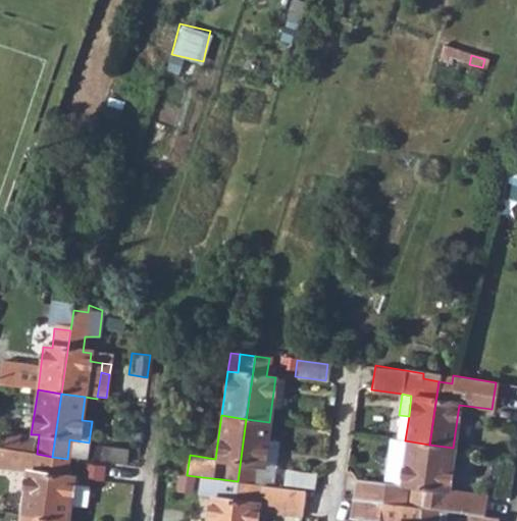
[(246,419),(238,481),(251,483),(254,465),(263,466),(269,422),(246,419)]
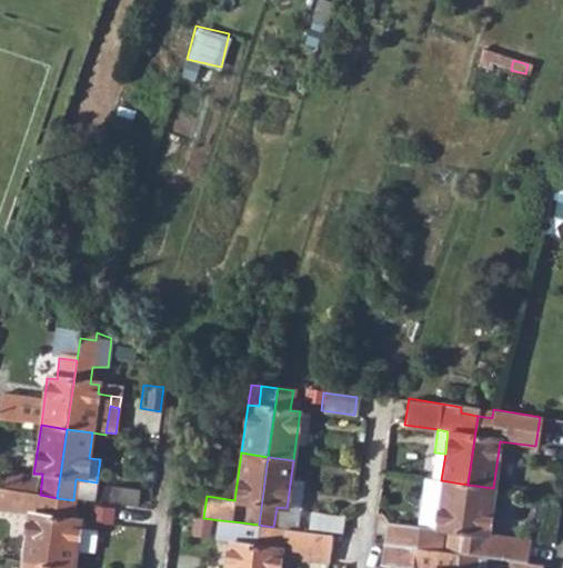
[(12,475),(10,490),(31,495),(33,478),(12,475)]
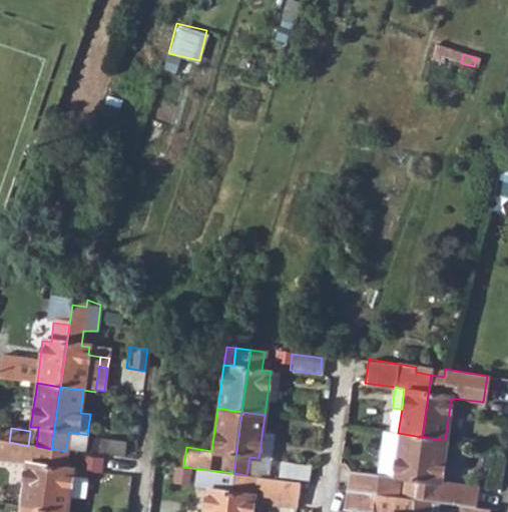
[(68,432),(66,451),(83,453),(87,435),(68,432)]
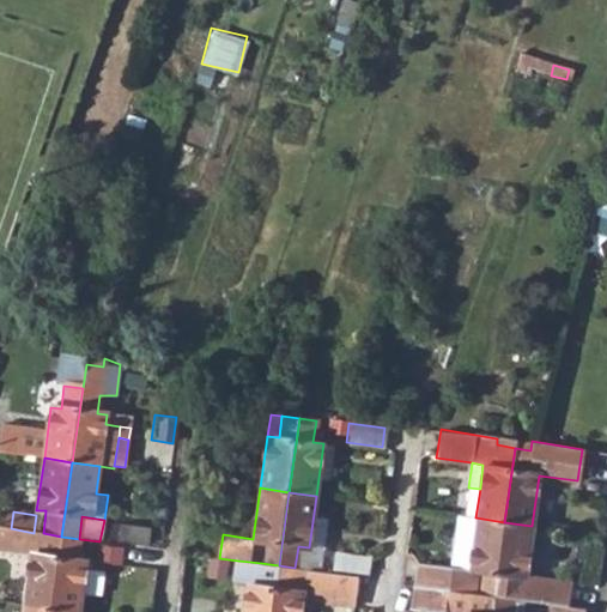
[(472,549),(468,569),(478,570),(475,594),(495,597),(504,522),(475,517),(472,549)]
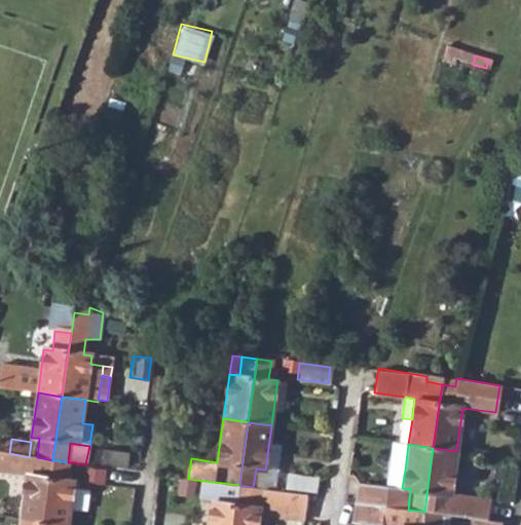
[(433,448),(424,512),(439,513),(469,518),(484,520),(487,498),(450,493),(456,451),(433,448)]
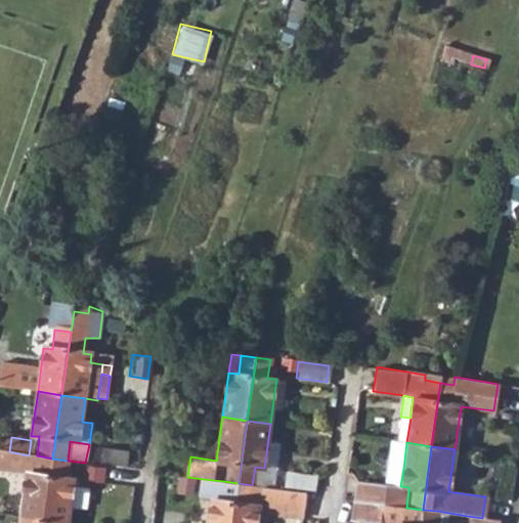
[(94,449),(92,462),(123,465),(124,453),(94,449)]
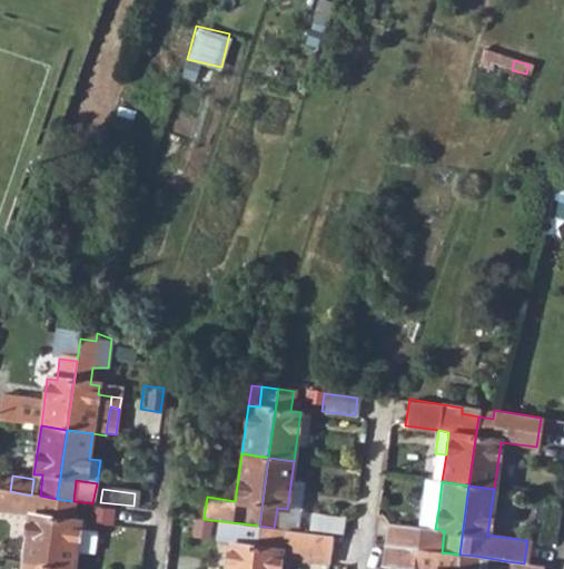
[(10,491),(0,490),(0,512),(28,517),(20,563),(47,568),(57,499),(40,496),(31,496),(10,491)]
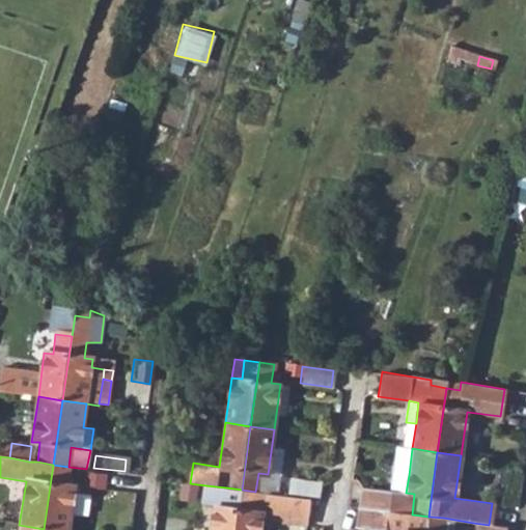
[(53,465),(44,529),(66,529),(74,487),(65,485),(68,467),(53,465)]
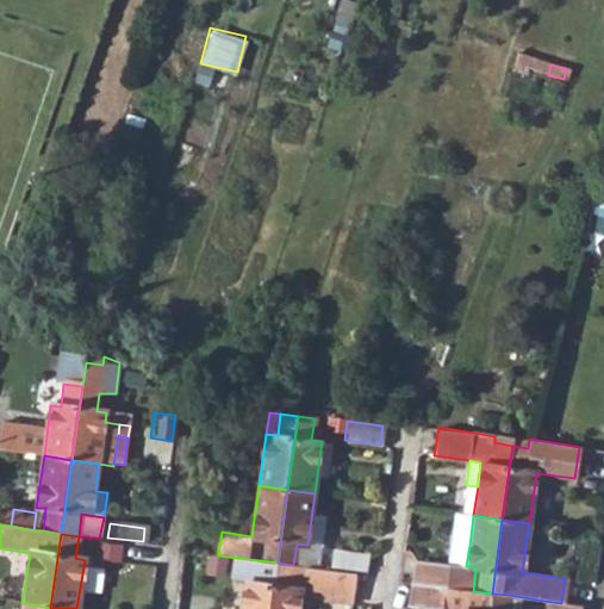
[(79,536),(75,558),(85,560),(95,561),(99,539),(79,536)]
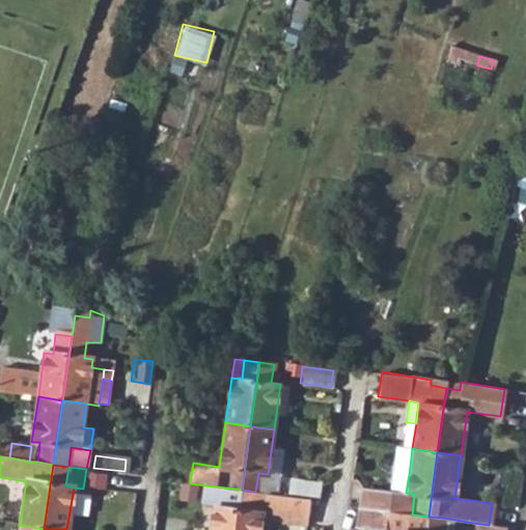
[(398,474),(396,492),(406,493),(409,475),(398,474)]
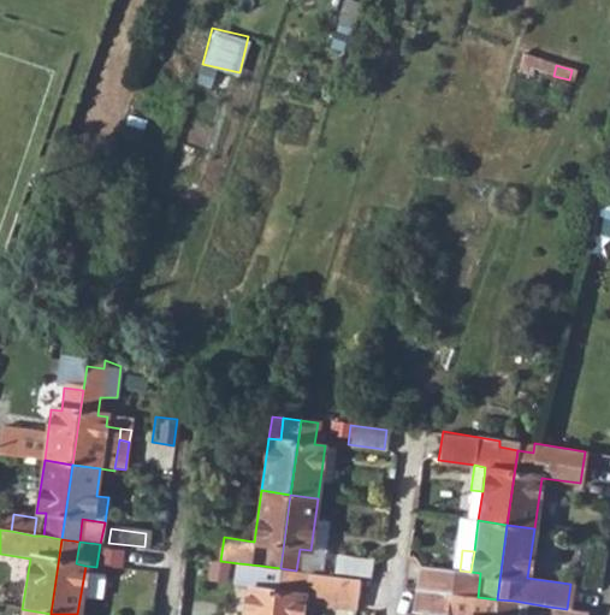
[(368,574),(371,556),(336,553),(333,571),(368,574)]
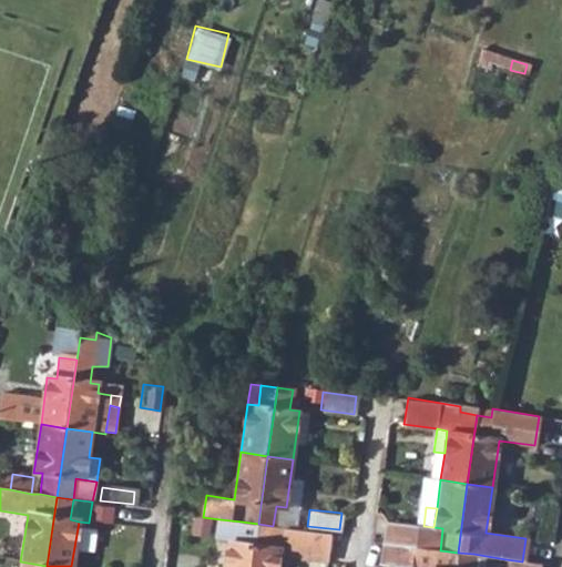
[(228,542),(224,566),(252,566),(258,524),(242,522),(221,519),(218,540),(228,542)]
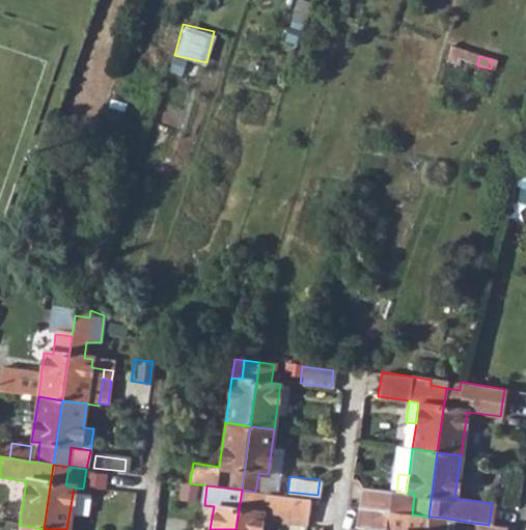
[(359,486),(356,506),(393,511),(396,492),(359,486)]
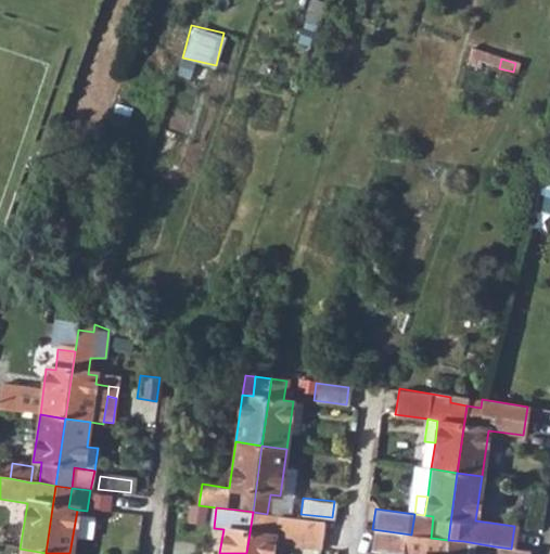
[(253,512),(246,553),(271,553),(273,543),(319,550),(323,523),(277,516),(267,514),(253,512)]
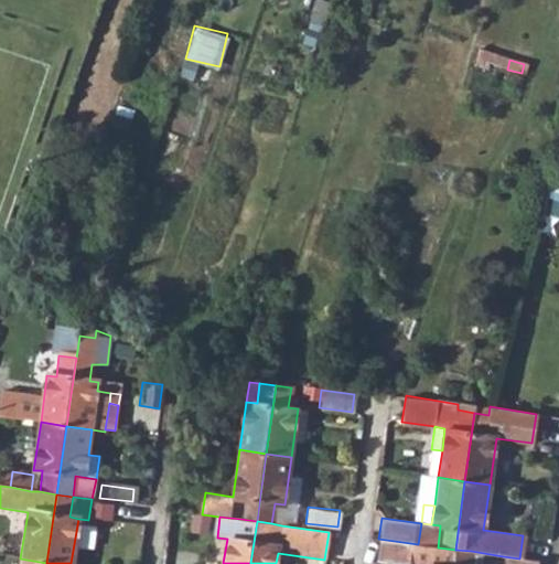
[(421,523),(418,544),(438,547),(440,525),(431,524),(421,523)]
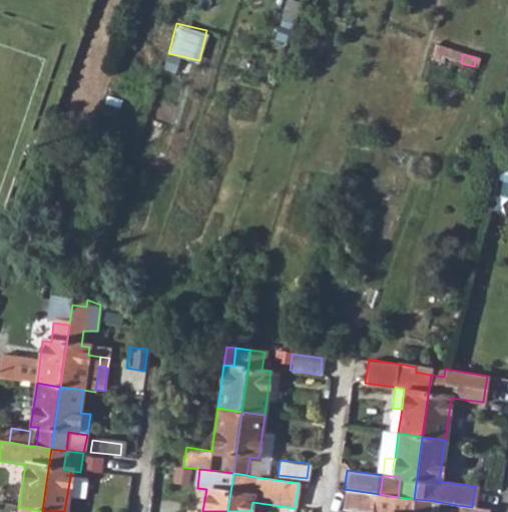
[(380,494),(344,489),(341,508),(365,511),(411,511),(414,499),(398,497),(380,494)]
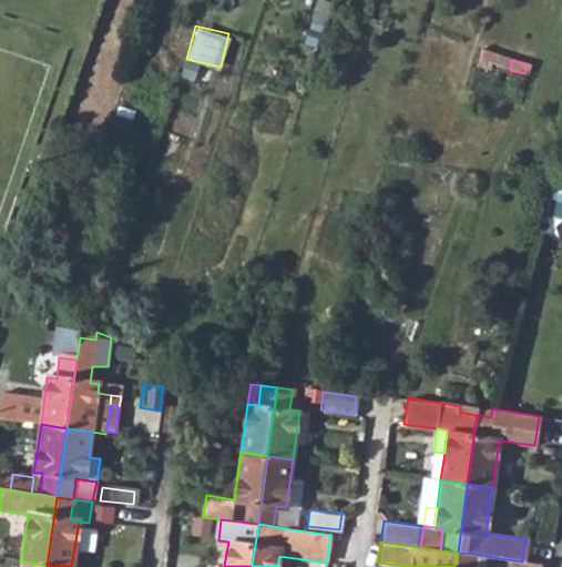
[(458,553),(455,566),(471,566),(473,554),(458,553)]
